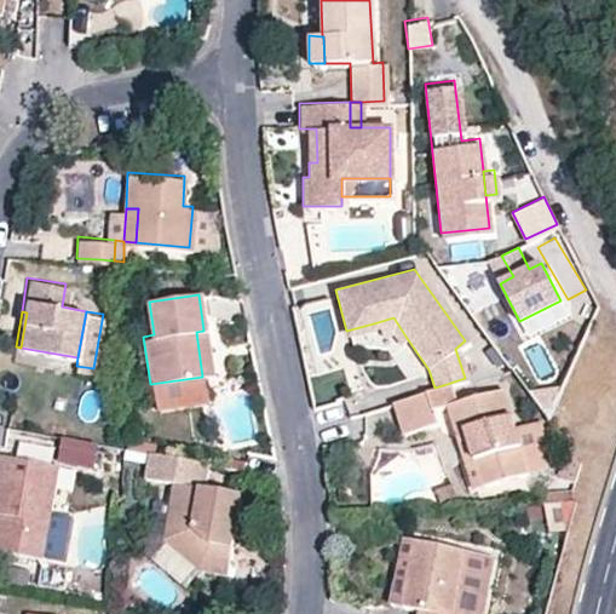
[(407,338),(393,317),(378,322),(384,337),(392,331),(401,342),(407,338)]
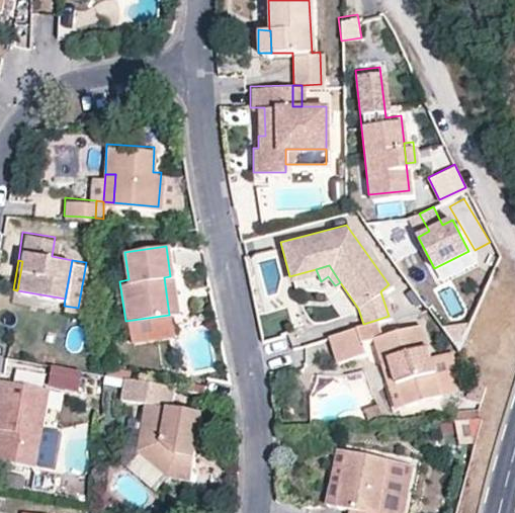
[(177,313),(170,276),(164,277),(169,315),(177,313)]
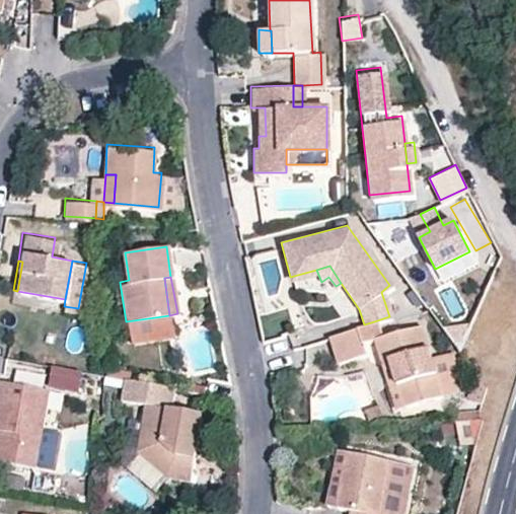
[(172,333),(170,315),(126,321),(128,338),(172,333)]
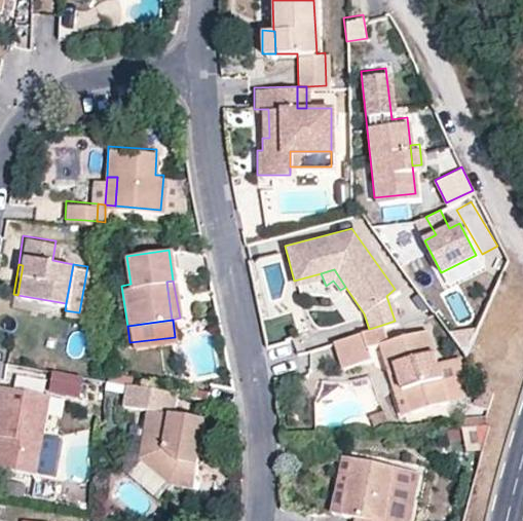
[(369,329),(332,341),(341,368),(371,360),(366,346),(377,345),(384,341),(379,326),(369,329)]
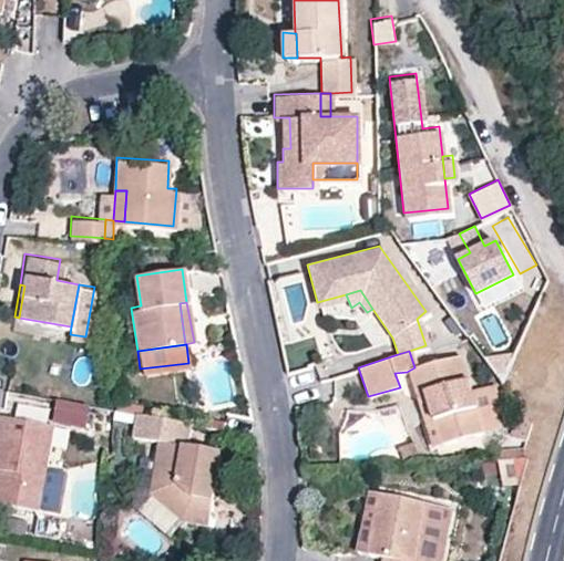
[(414,367),(407,372),(417,403),(427,401),(439,442),(481,428),(467,384),(457,354),(414,367)]
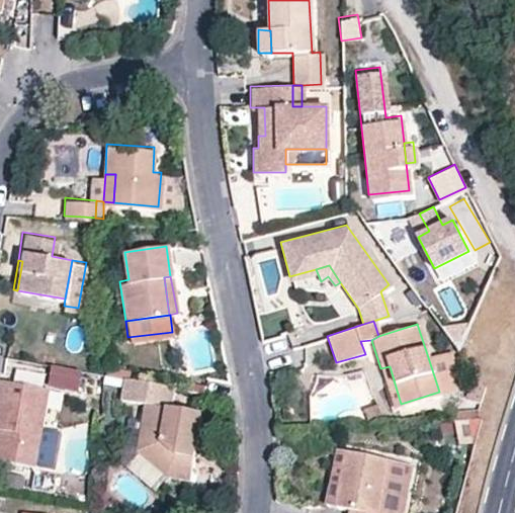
[(445,345),(426,351),(439,392),(458,386),(445,345)]
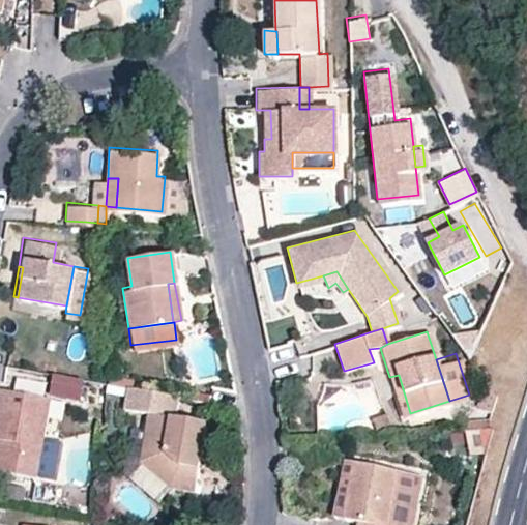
[(78,398),(82,378),(54,373),(51,392),(78,398)]
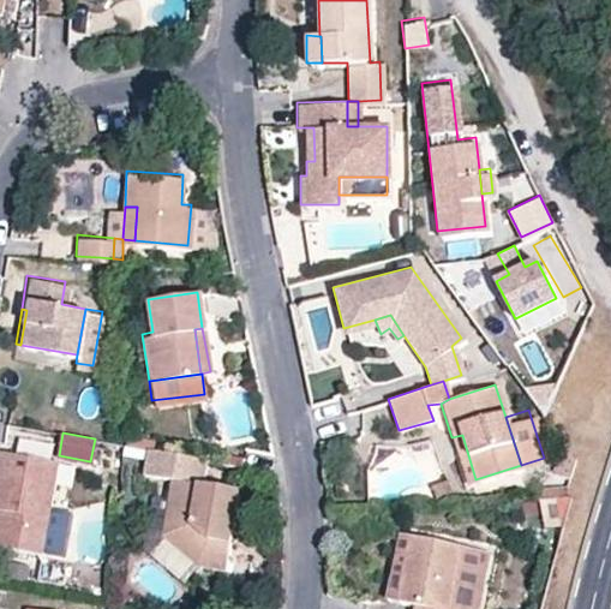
[(16,435),(16,448),(46,449),(47,437),(16,435)]
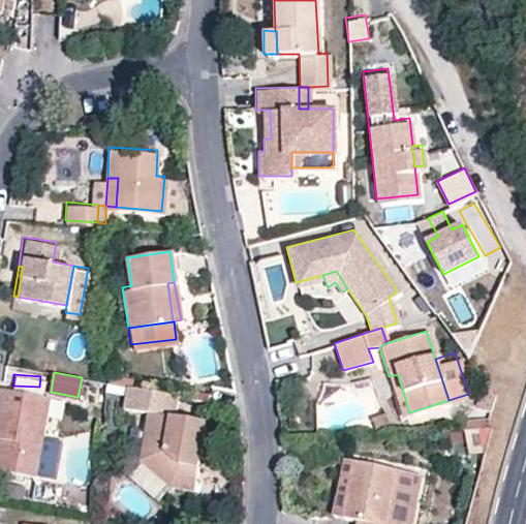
[(398,374),(389,376),(401,415),(409,412),(398,374)]
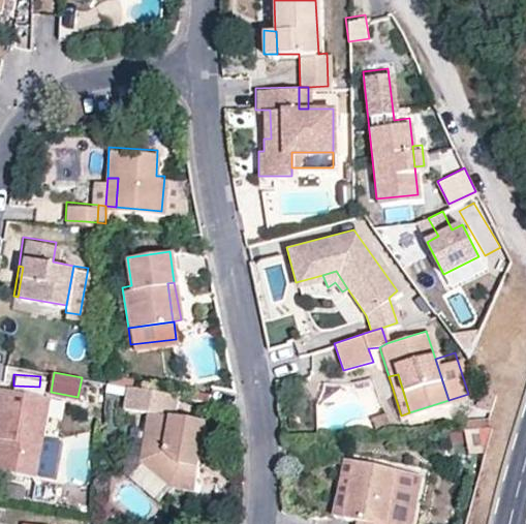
[(494,381),(486,379),(476,411),(491,415),(496,398),(495,390),(494,382),(494,381)]
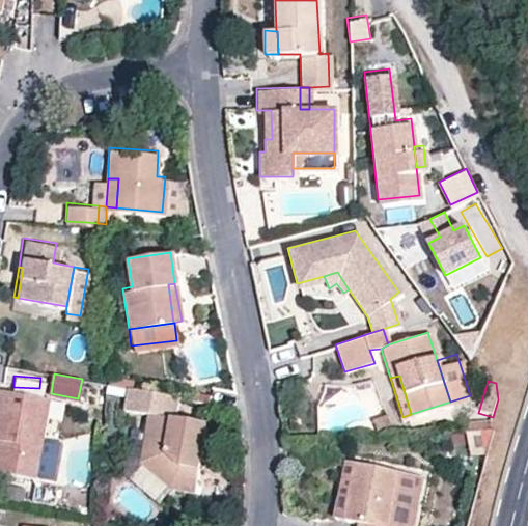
[(0,438),(2,438),(0,448),(0,470),(35,476),(50,397),(0,388),(0,438)]
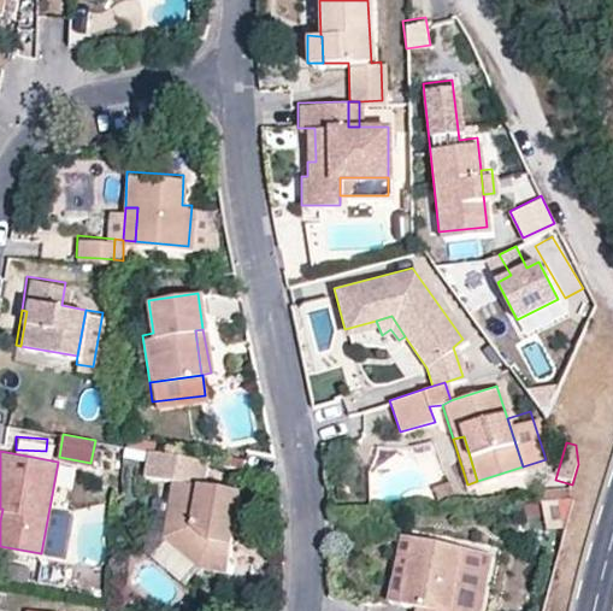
[(199,485),(202,460),(143,451),(140,475),(171,481),(171,480),(199,485)]
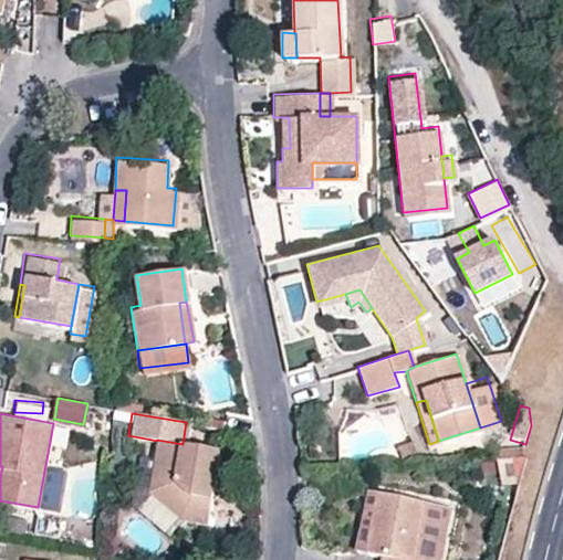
[(220,426),(222,419),(210,416),(208,424),(220,426)]
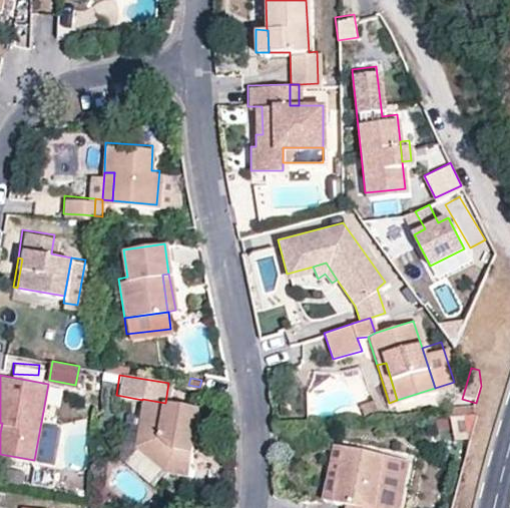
[(197,408),(165,403),(142,399),(134,445),(166,469),(187,473),(197,408)]
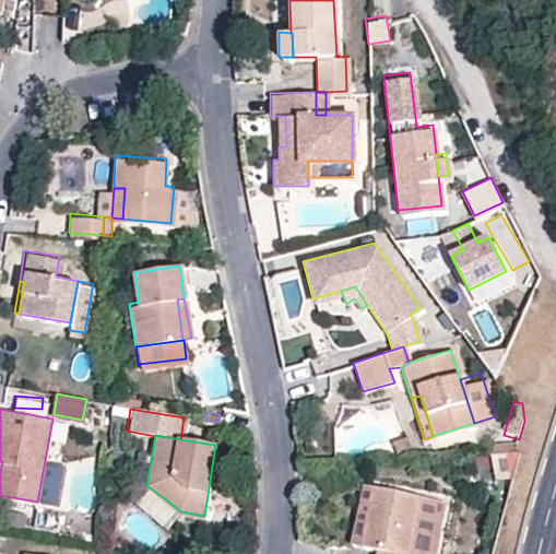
[(488,462),(510,469),(518,444),(496,437),(488,462)]
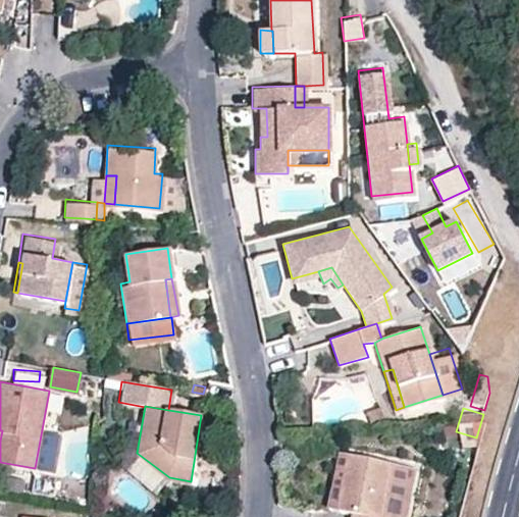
[(51,468),(58,430),(43,428),(36,465),(51,468)]
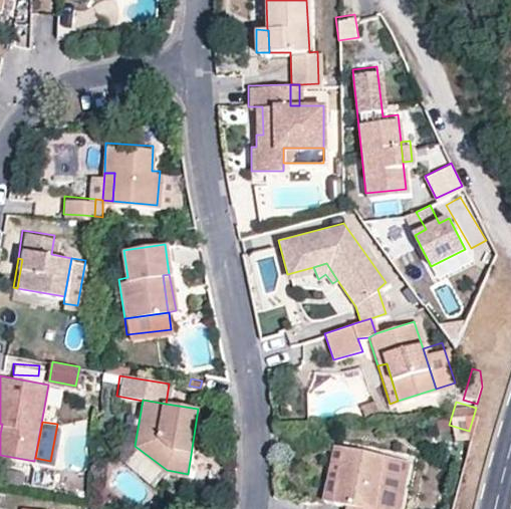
[(331,499),(342,445),(332,443),(321,497),(331,499)]
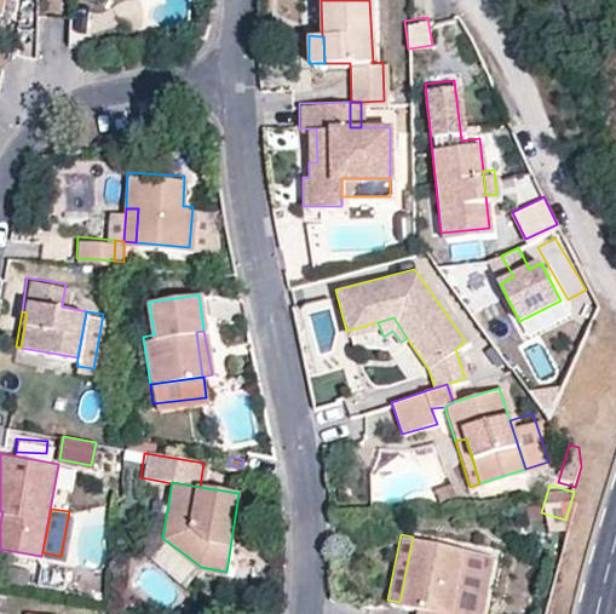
[(418,607),(416,613),(456,613),(452,613),(465,547),(413,537),(399,602),(418,607)]
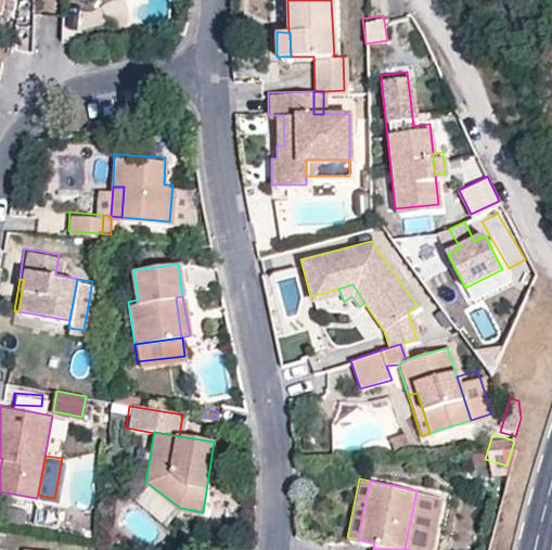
[(428,549),(439,495),(416,490),(405,549),(409,549),(428,549)]
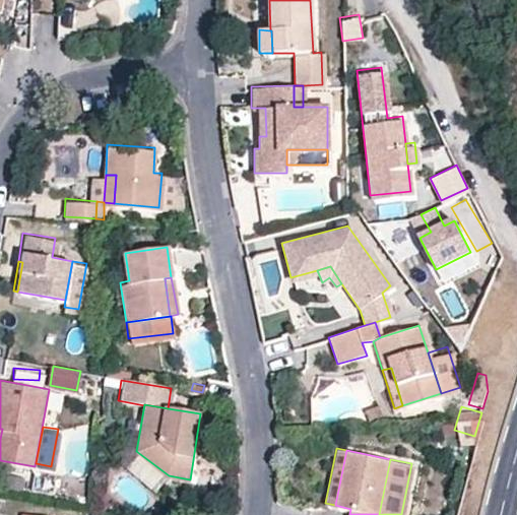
[(33,472),(30,488),(54,490),(55,474),(33,472)]
